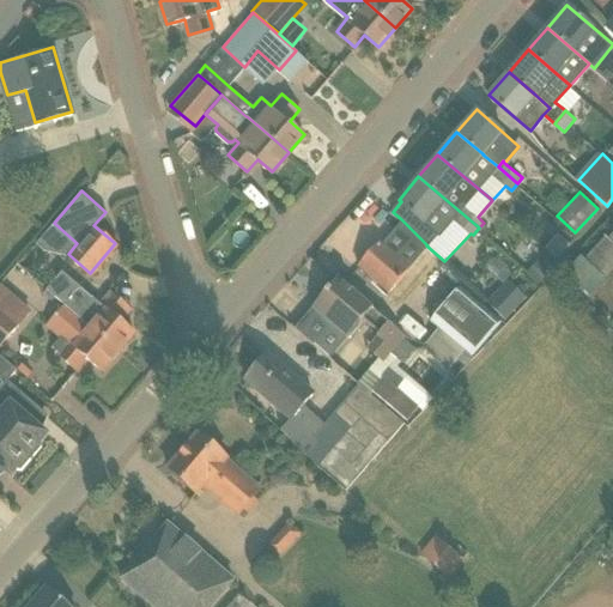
[(389,290),(426,246),(428,246),(401,219),(381,243),(378,240),(358,263),(389,290)]
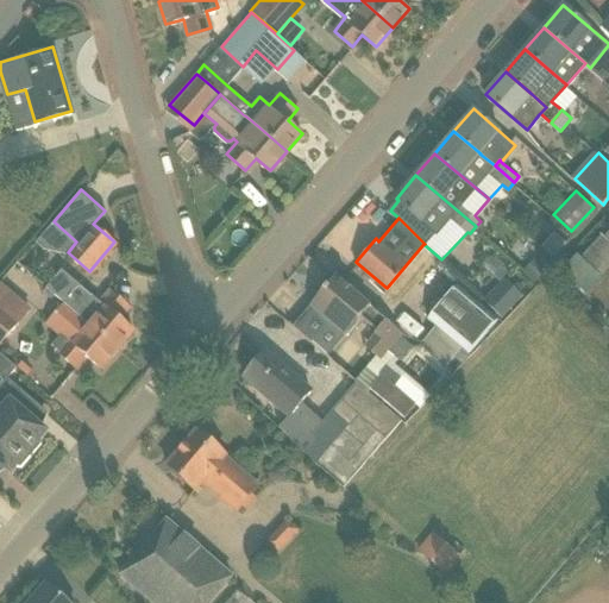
[(585,290),(590,286),(608,264),(608,228),(604,234),(602,232),(582,255),(577,251),(560,268),(585,290)]
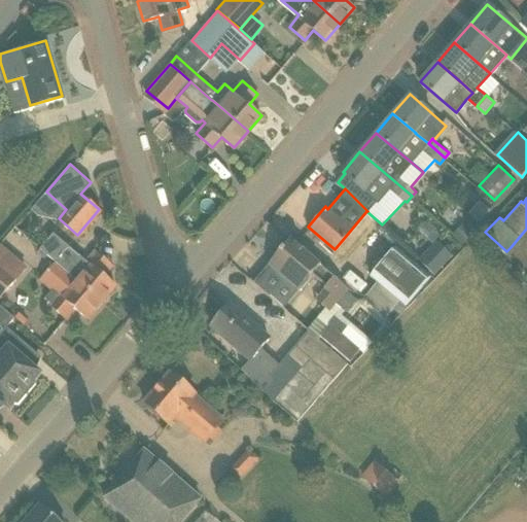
[(490,207),(481,199),(469,211),(479,219),(490,207)]
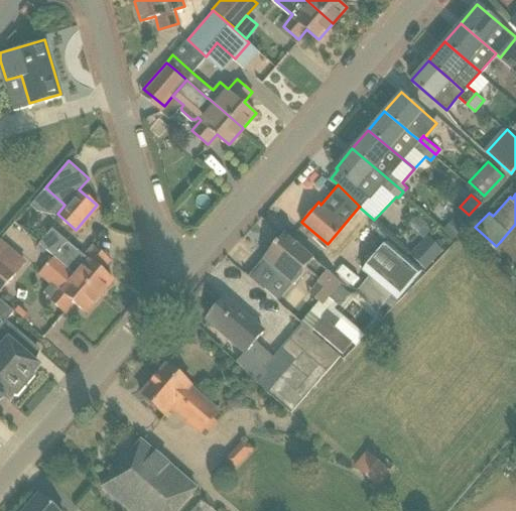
[(443,227),(456,238),(465,229),(453,217),(443,227)]
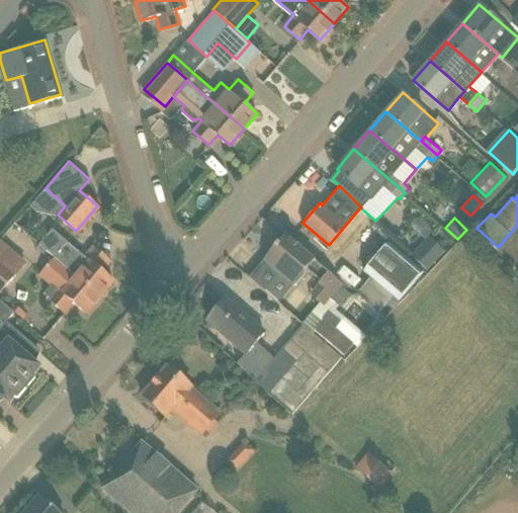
[(55,256),(56,255),(66,264),(65,264),(77,275),(78,274),(100,294),(113,279),(101,269),(109,259),(110,259),(94,245),(85,255),(68,241),(53,228),(39,243),(55,256)]
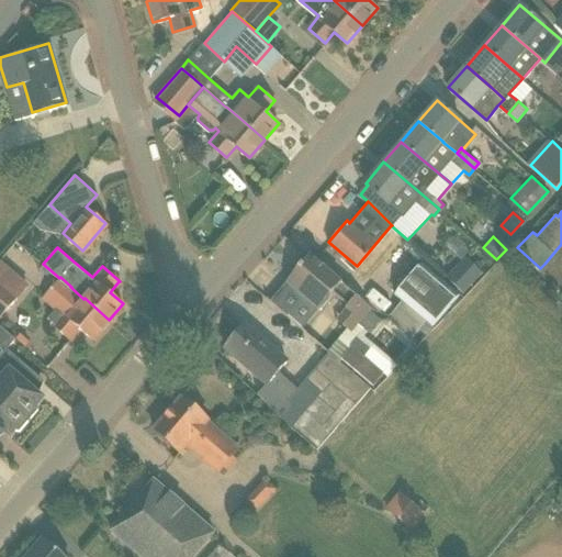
[(357,293),(304,248),(296,257),(302,262),(269,299),(302,327),(333,290),(348,302),(357,293)]
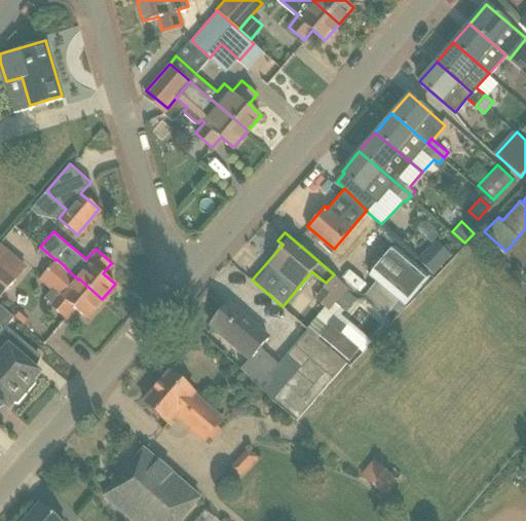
[(431,249),(428,247),(418,258),(434,272),(451,253),(438,242),(431,249)]
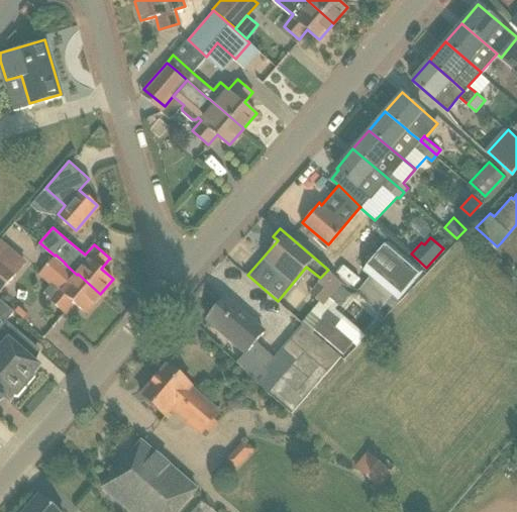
[(381,309),(393,295),(397,299),(423,270),(389,239),(363,270),(370,276),(358,289),(381,309)]
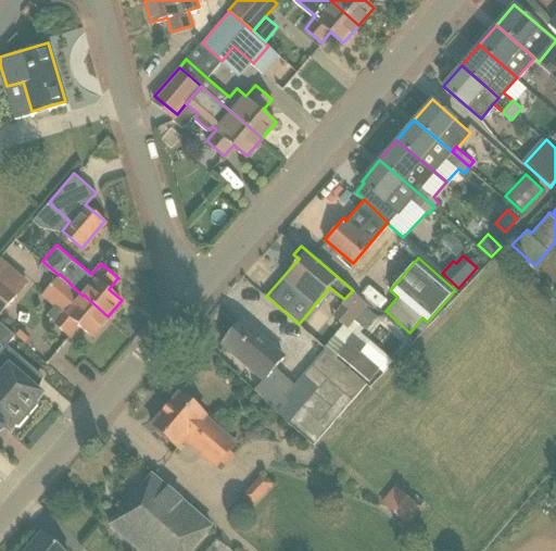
[(42,295),(53,304),(47,313),(53,318),(52,320),(70,335),(79,324),(92,335),(108,316),(84,295),(83,296),(70,284),(71,284),(60,274),(59,275),(52,284),(42,295)]
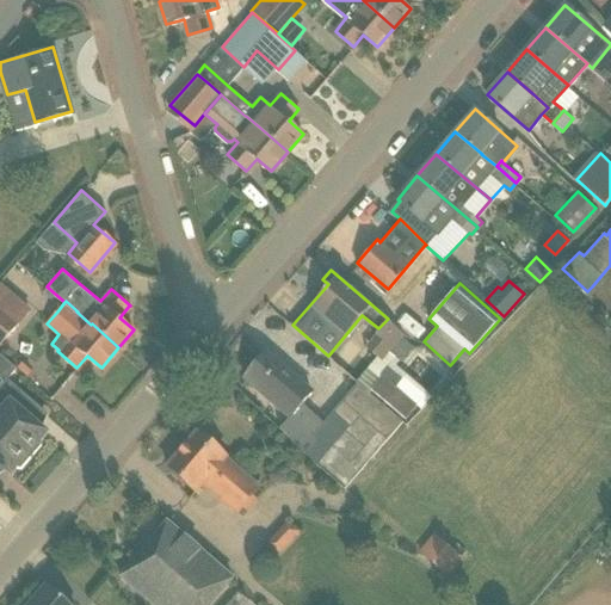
[(0,344),(20,320),(0,303),(0,344)]
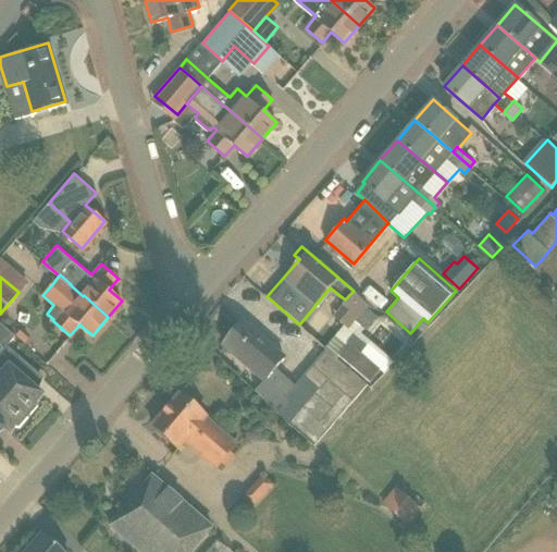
[(555,284),(547,277),(542,282),(549,290),(555,284)]
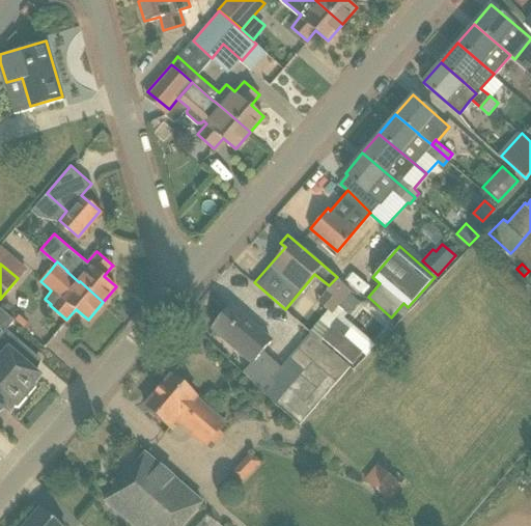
[(337,305),(350,291),(351,289),(337,277),(329,285),(327,288),(333,295),(325,305),(328,308),(332,311),(337,305)]
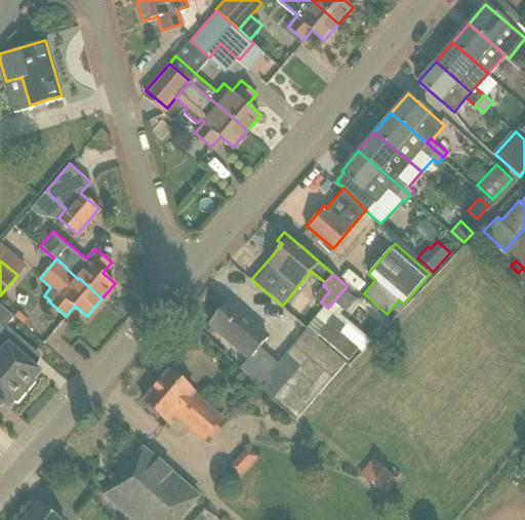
[(333,302),(339,307),(344,310),(355,296),(346,287),(333,302)]
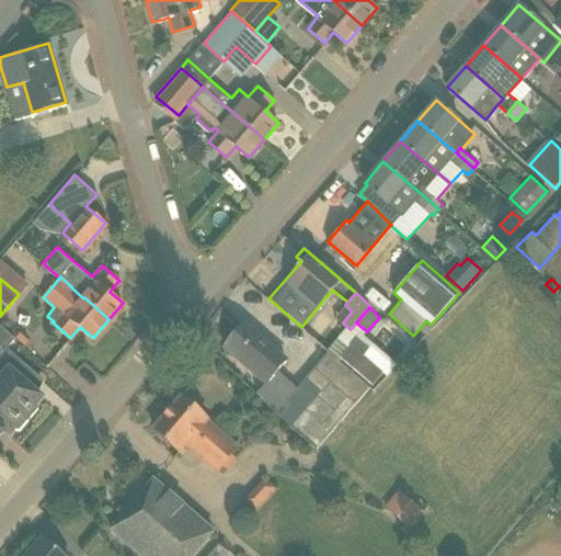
[(277,324),(320,361),(297,386),(285,375),(277,370),(286,359),(244,322),(225,345),(266,382),(256,393),(317,446),(370,386),(330,350),(328,351),(286,315),(277,324)]
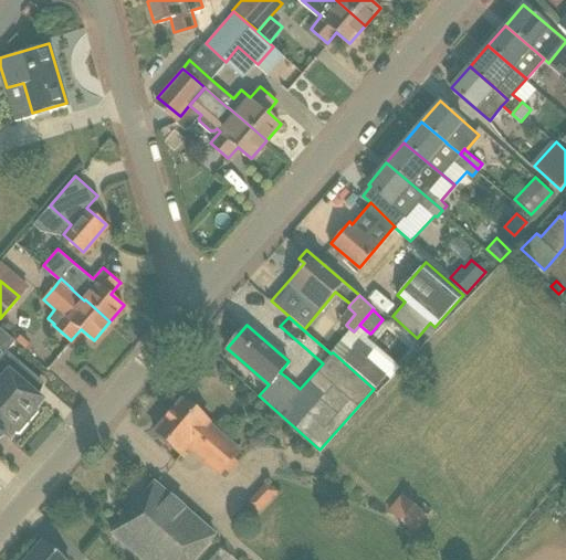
[(386,373),(367,357),(373,349),(359,337),(353,345),(354,347),(344,359),(375,386),(386,373)]
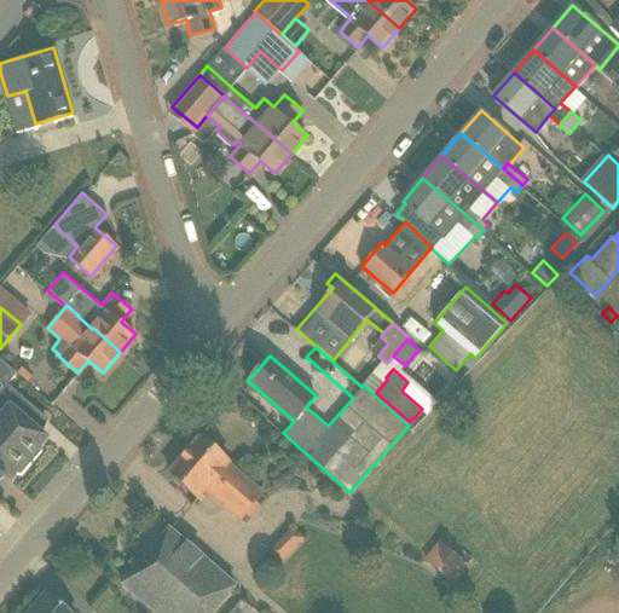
[(45,414),(6,381),(4,385),(0,388),(0,412),(3,414),(0,416),(0,432),(32,460),(42,447),(41,444),(47,437),(35,426),(45,414)]
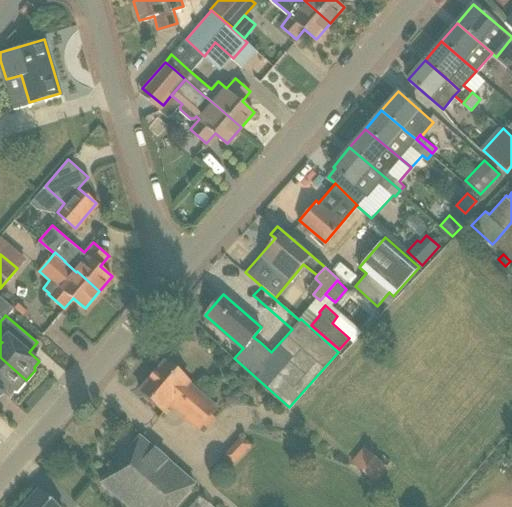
[(0,387),(9,396),(14,390),(18,391),(26,380),(0,357),(0,387)]
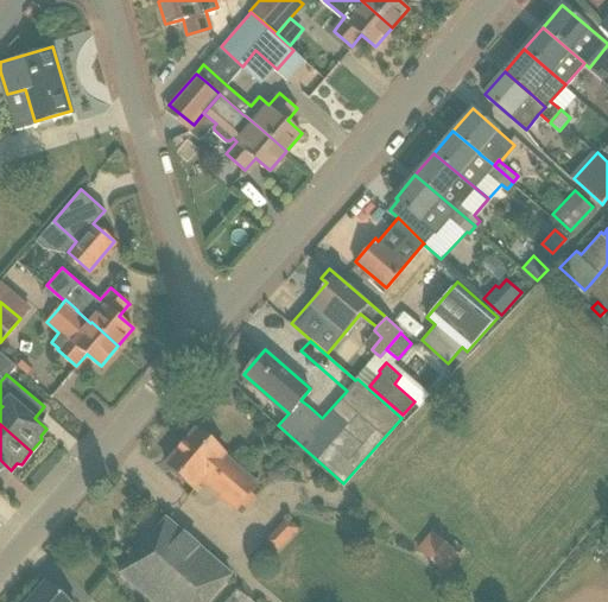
[(225,451),(196,428),(166,463),(195,488),(202,479),(235,507),(257,482),(223,452),(225,451)]
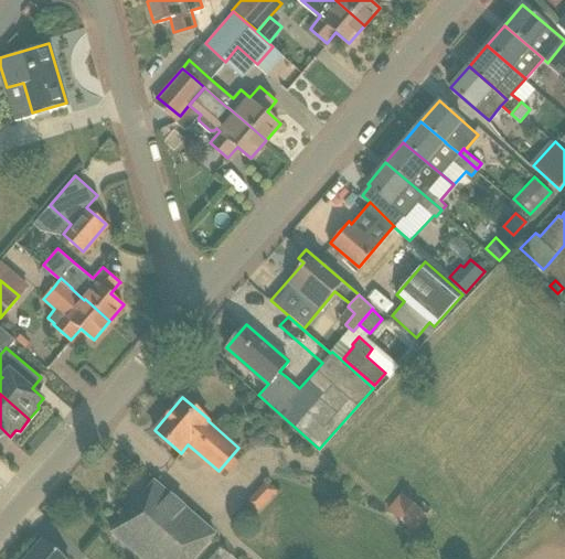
[(145,558),(190,558),(214,531),(155,481),(113,530),(145,558)]
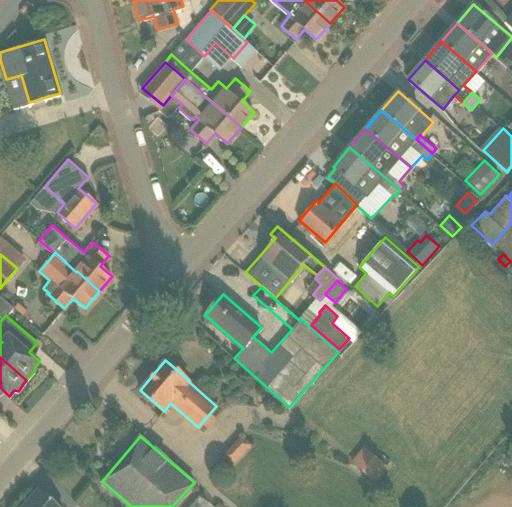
[(237,436),(227,451),(238,459),(248,444),(237,436)]
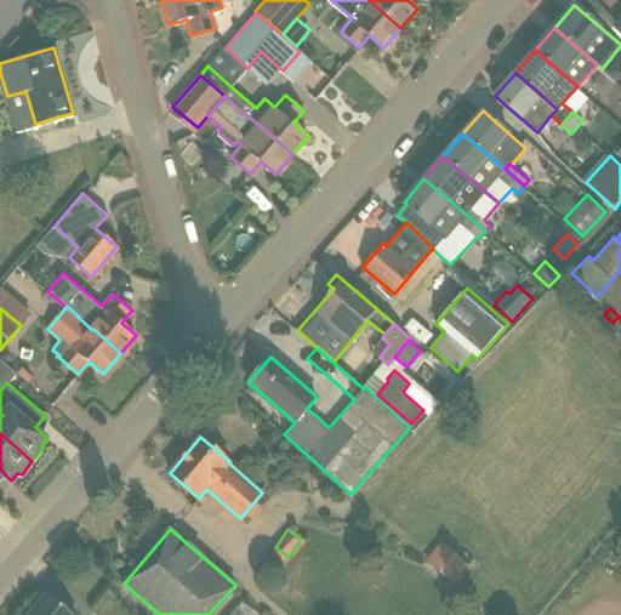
[(455,582),(469,564),(439,540),(425,558),(455,582)]
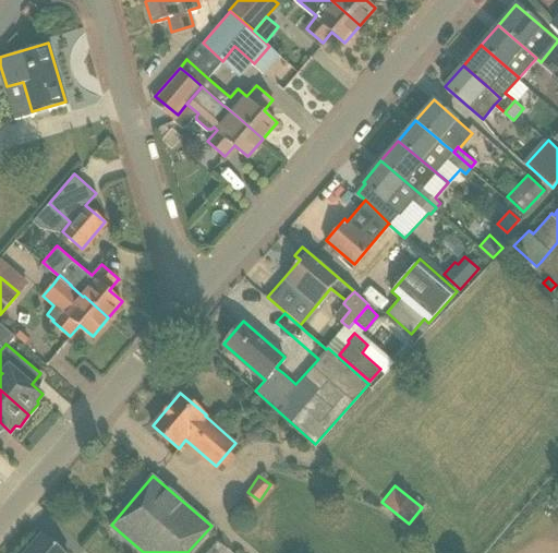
[(63,552),(41,533),(24,552),(63,552)]
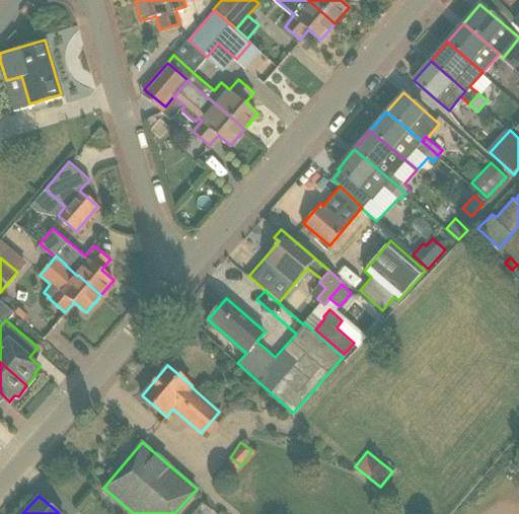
[(219,513),(207,505),(200,513),(219,513)]
